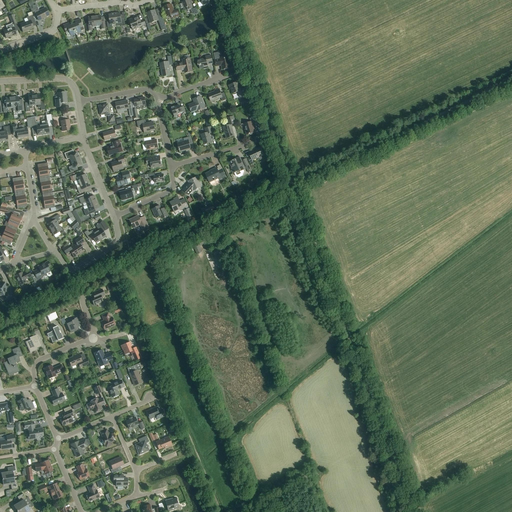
[(188,13),(189,10),(193,9),(191,4),(192,4),(191,1),(190,1),(189,0),(184,0),(185,1),(182,2),(183,4),(179,5),(181,9),(183,8),(183,9),(183,10),(188,13)]
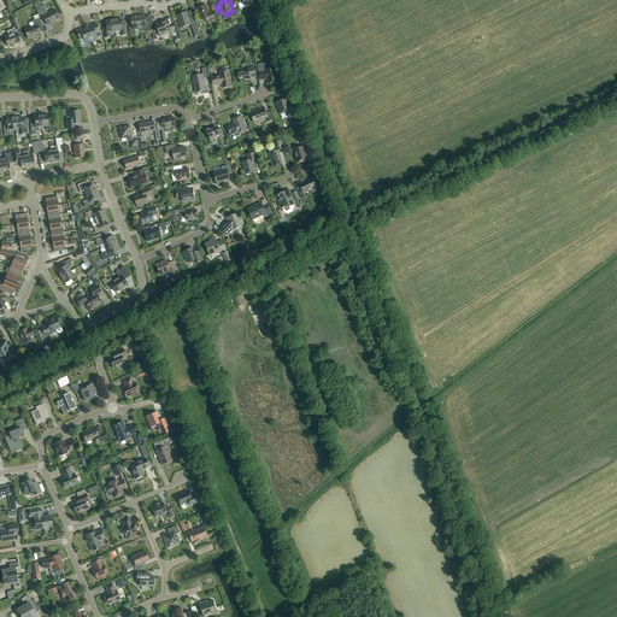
[(200,21),(204,19),(204,21),(206,21),(207,23),(217,19),(213,11),(210,13),(206,5),(198,9),(200,16),(199,17),(200,21)]
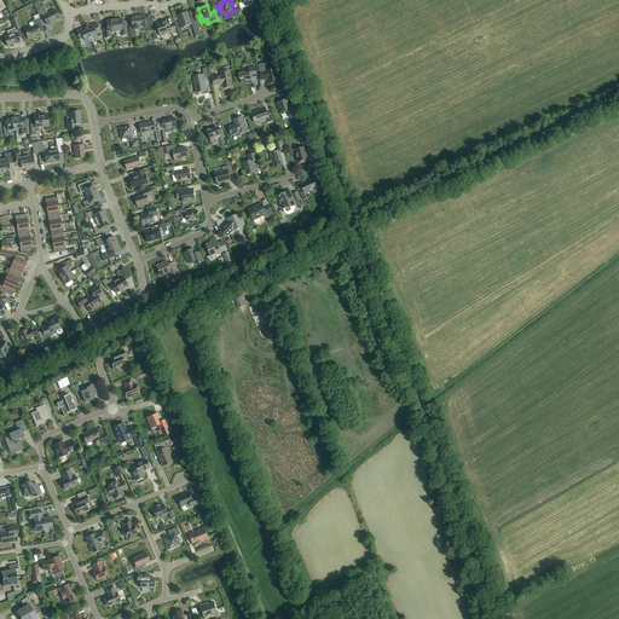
[(55,10),(47,13),(44,6),(40,7),(36,9),(39,16),(42,15),(42,16),(42,17),(47,25),(59,18),(55,10)]
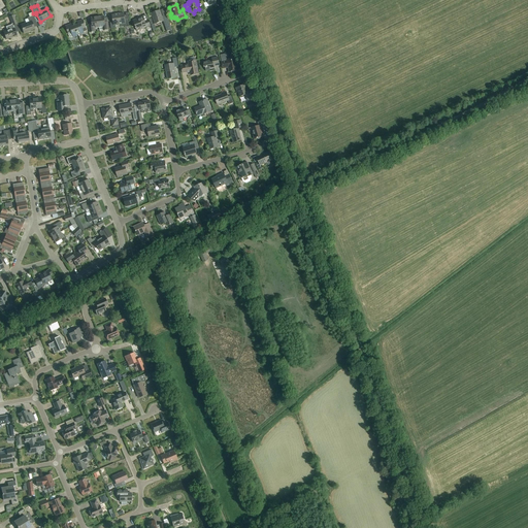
[(167,24),(168,27),(166,28),(167,33),(172,31),(170,27),(166,15),(162,17),(160,10),(153,13),(154,15),(153,17),(155,24),(163,22),(164,25),(167,24)]
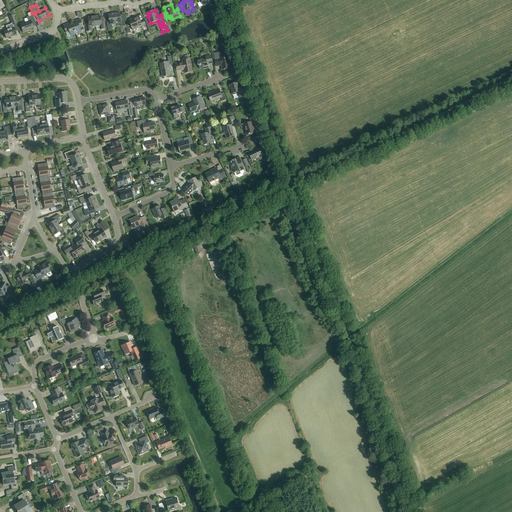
[(108,28),(113,28),(116,27),(116,24),(115,13),(111,14),(112,15),(109,15),(110,22),(107,22),(108,28)]
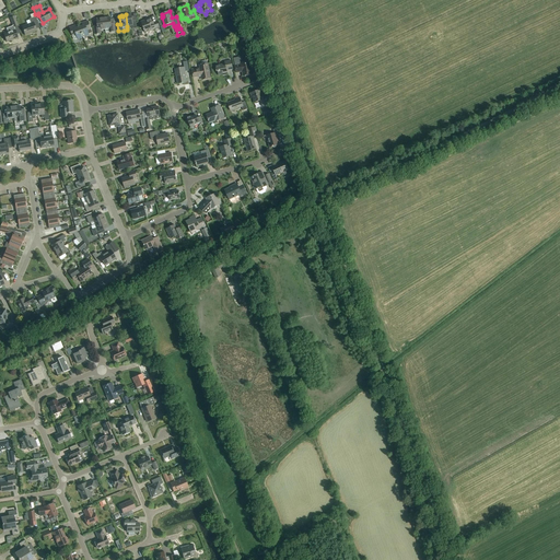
[(131,28),(133,27),(135,31),(139,30),(138,27),(137,27),(136,19),(132,20),(131,14),(129,15),(129,14),(126,14),(127,26),(131,26),(131,28)]
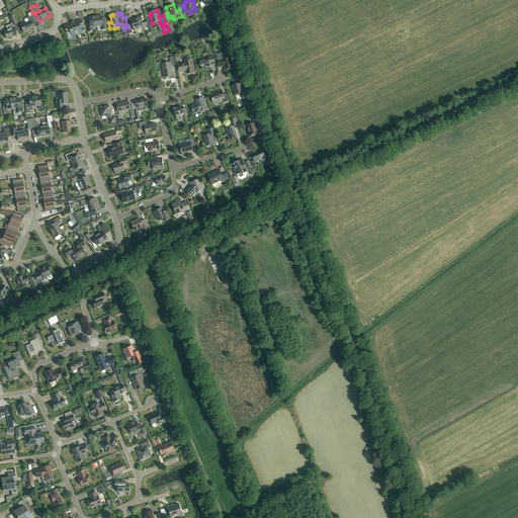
[(16,35),(13,25),(16,24),(13,15),(9,17),(12,23),(11,24),(6,26),(7,29),(3,31),(6,39),(16,35)]
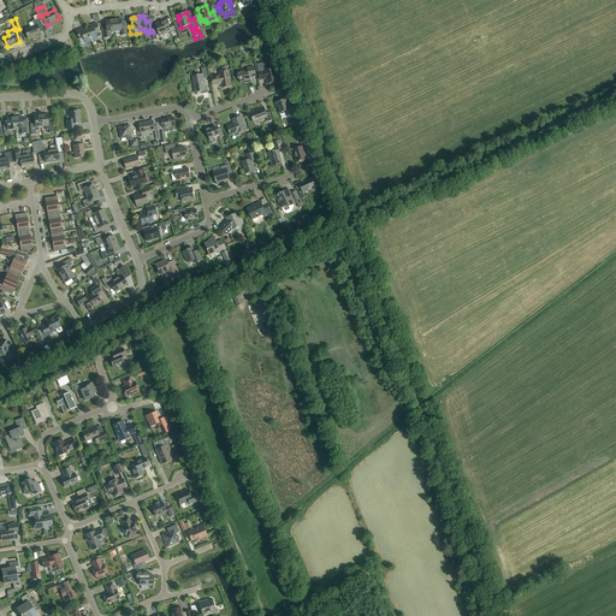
[(37,28),(42,27),(39,18),(31,21),(34,27),(30,28),(24,29),(28,39),(33,37),(33,36),(40,34),(37,28)]
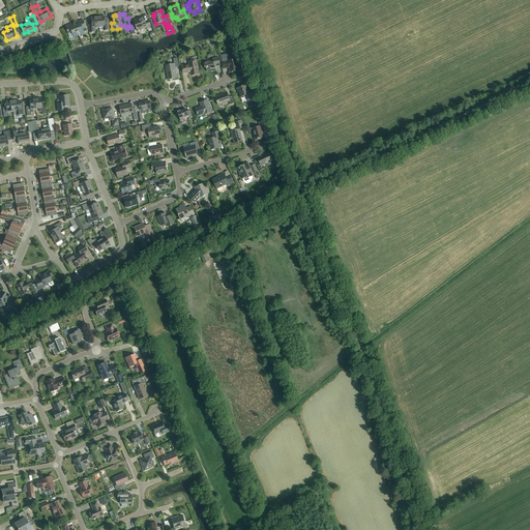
[(98,18),(99,28),(104,27),(105,31),(110,30),(109,24),(106,24),(105,17),(98,18)]
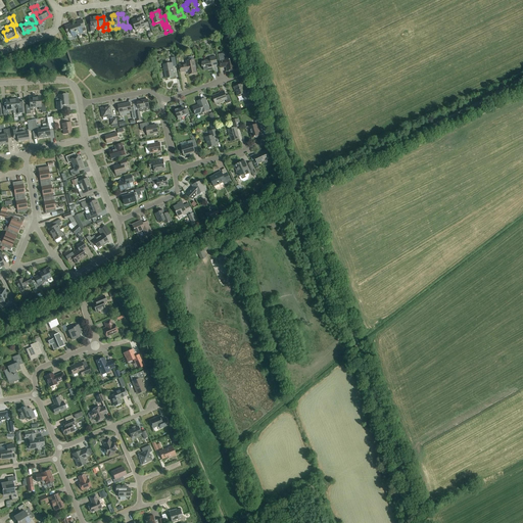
[(138,18),(132,20),(136,31),(149,26),(147,19),(143,21),(142,16),(138,18)]
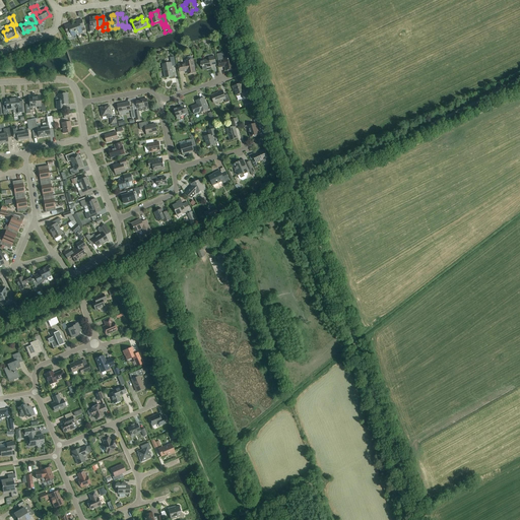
[(93,27),(98,27),(96,17),(90,18),(91,25),(88,25),(88,33),(94,31),(93,27)]
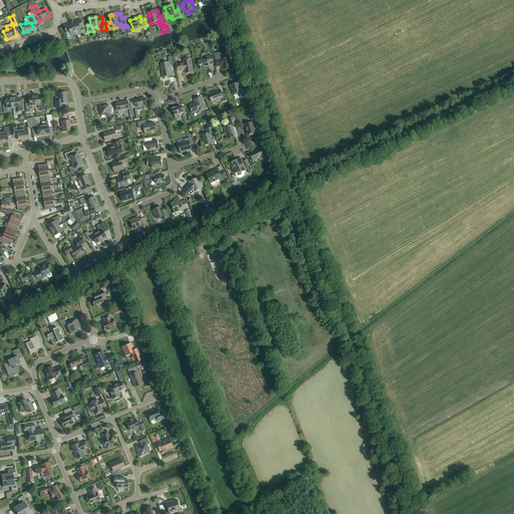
[(81,32),(81,31),(85,30),(81,19),(75,21),(76,24),(73,25),(76,34),(81,32)]
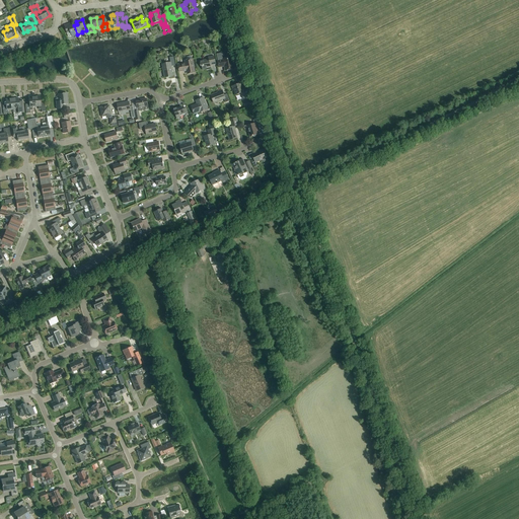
[(65,26),(68,34),(68,33),(69,36),(70,38),(72,36),(77,34),(74,25),(71,26),(70,23),(65,26)]
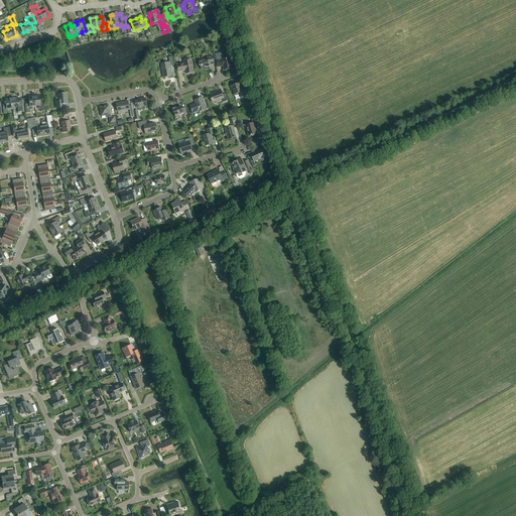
[(209,65),(215,63),(213,55),(208,57),(208,59),(199,60),(200,67),(201,66),(202,70),(206,69),(206,70),(210,69),(209,65)]
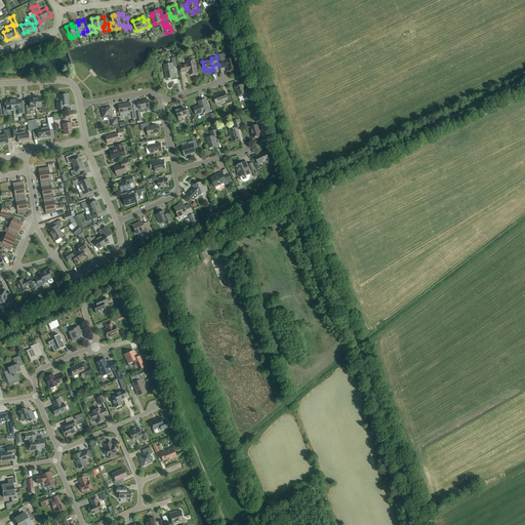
[(173,68),(177,67),(175,57),(171,58),(172,64),(164,65),(166,79),(175,77),(173,68)]
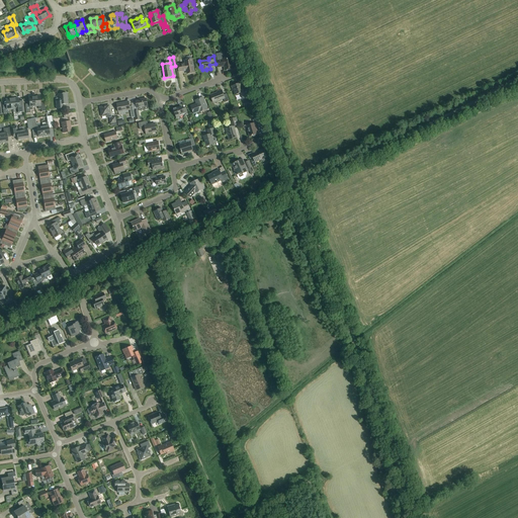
[(225,71),(234,69),(232,57),(223,59),(223,60),(218,61),(219,68),(224,67),(225,71)]
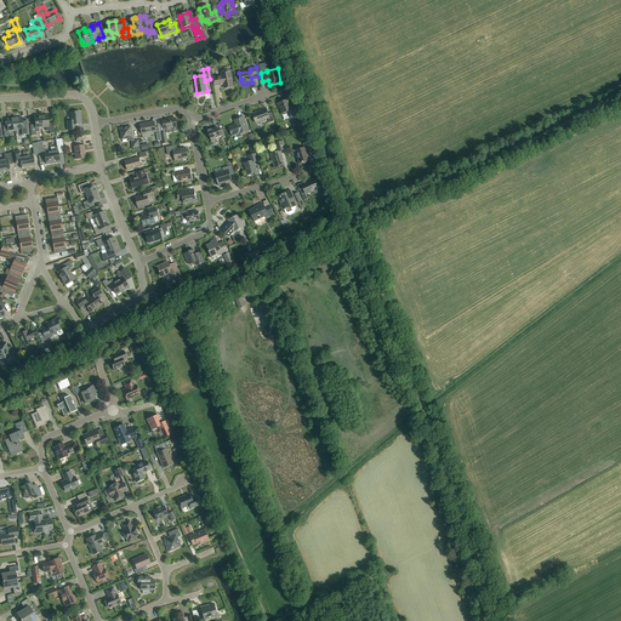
[(224,89),(234,86),(231,70),(221,73),(222,77),(214,78),(215,86),(223,85),(224,89)]
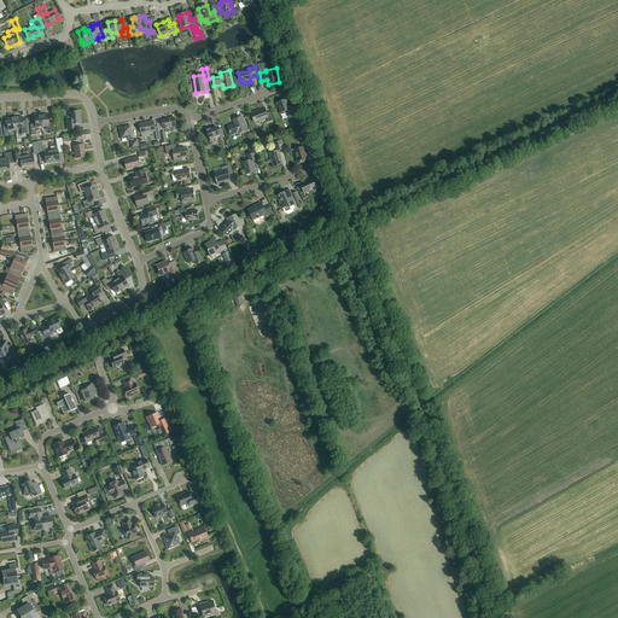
[(297,117),(293,108),(291,108),(287,99),(277,104),(278,108),(279,108),(281,114),(286,111),(289,120),(293,118),(297,117)]
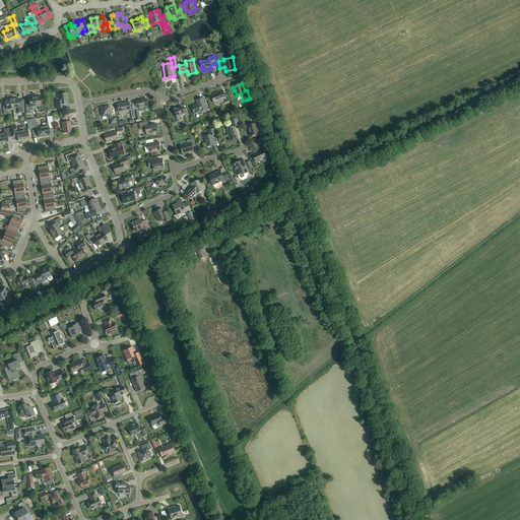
[(226,104),(231,102),(228,94),(224,95),(222,90),(218,92),(218,93),(211,95),(214,104),(224,100),(226,104)]
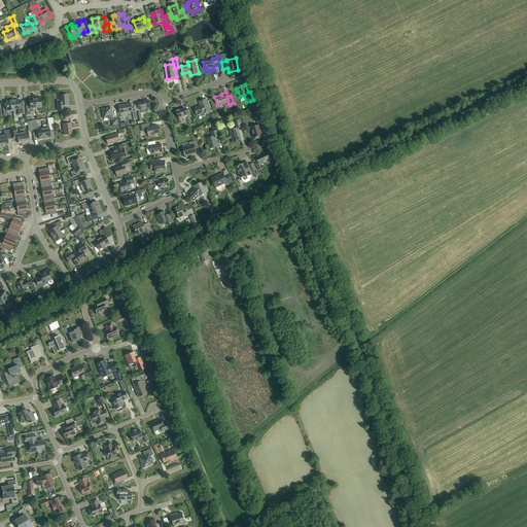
[(64,106),(69,106),(67,95),(60,96),(60,103),(57,103),(58,107),(57,107),(58,111),(65,110),(64,106)]
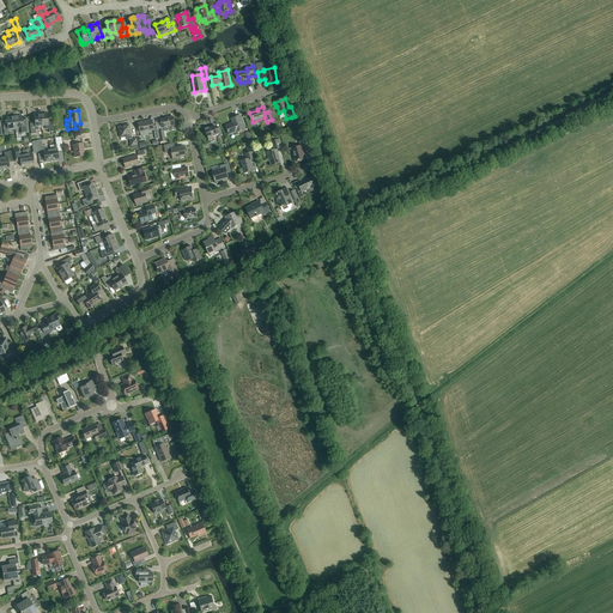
[(41,115),(42,127),(46,126),(46,129),(49,129),(49,133),(54,132),(53,123),(48,125),(47,114),(41,115)]
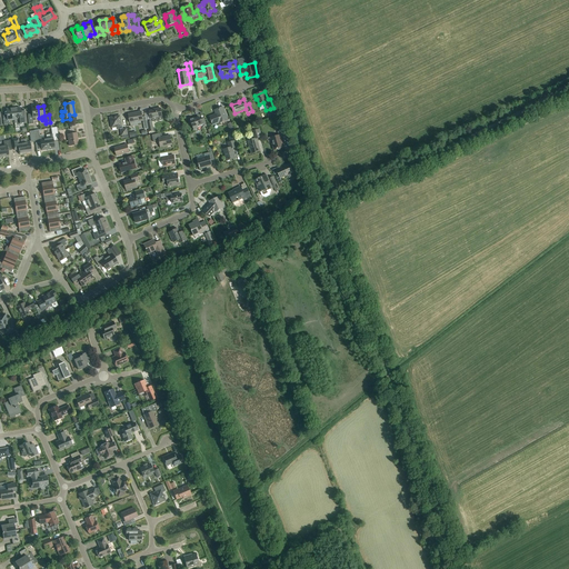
[(36,118),(39,118),(38,107),(31,107),(32,117),(28,117),(29,125),(33,125),(33,121),(36,121),(36,118)]
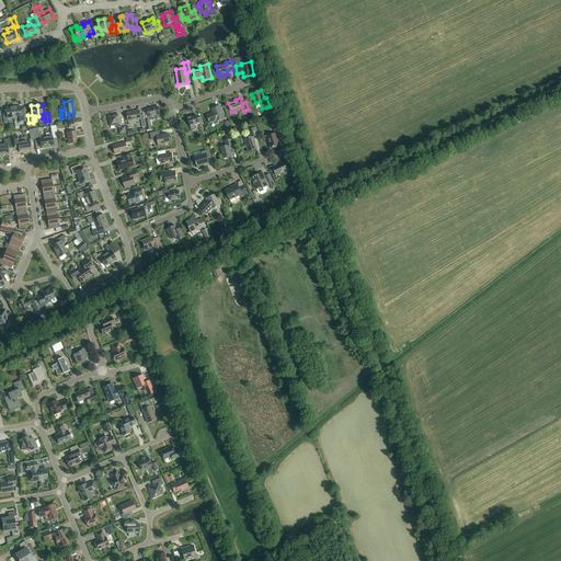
[(20,125),(22,122),(25,122),(24,112),(21,112),(20,106),(13,107),(14,118),(14,122),(16,122),(20,125)]
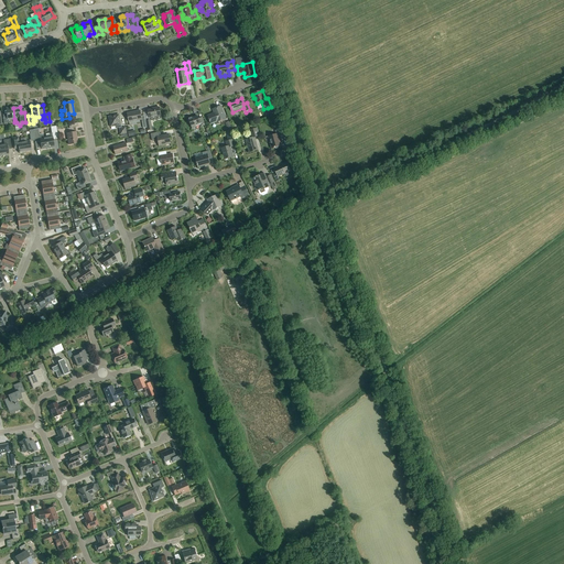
[(150,118),(161,116),(160,107),(154,108),(154,109),(148,110),(150,118)]
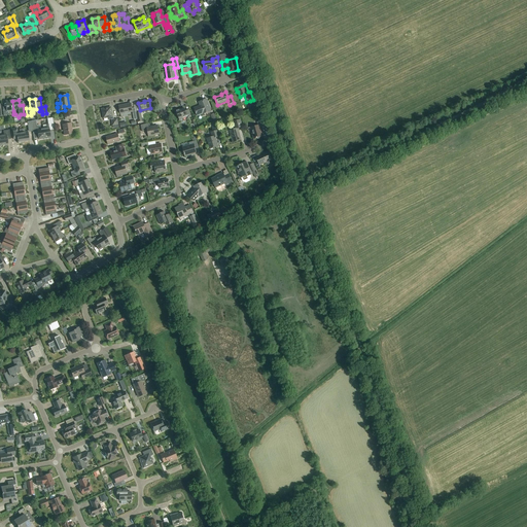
[(204,114),(211,111),(207,100),(199,103),(200,106),(195,108),(198,116),(203,113),(204,114)]
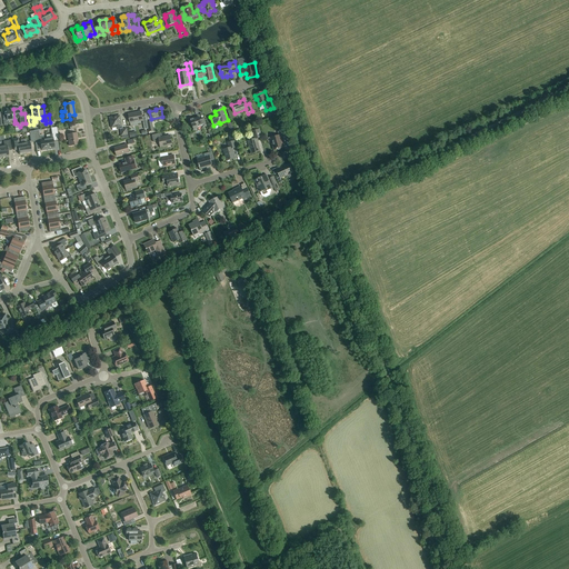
[(10,120),(15,120),(13,109),(6,110),(7,116),(3,116),(3,126),(8,125),(8,123),(11,123),(10,120)]
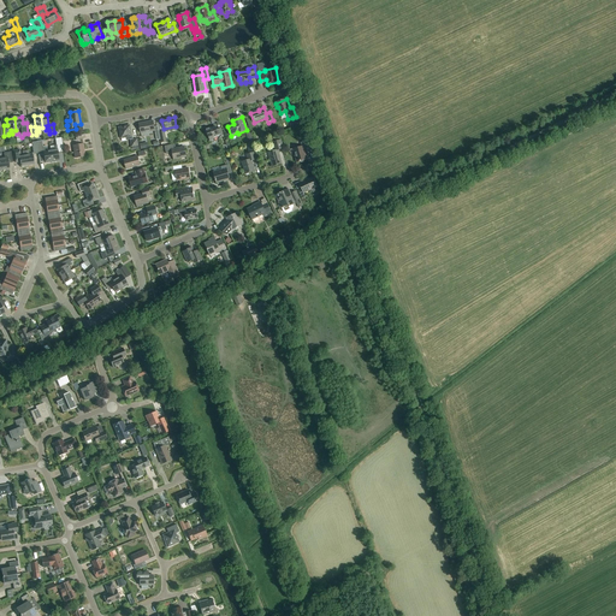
[(141,134),(155,131),(153,122),(140,124),(141,134)]
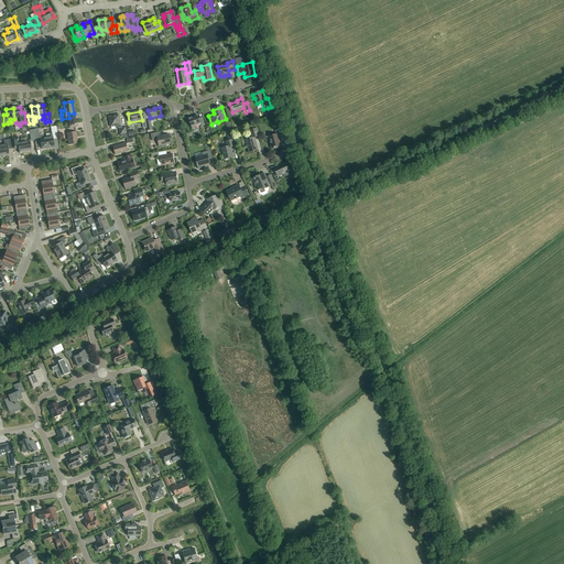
[(116,129),(119,128),(121,134),(127,133),(126,128),(122,129),(120,117),(118,116),(109,117),(111,127),(115,127),(116,129)]
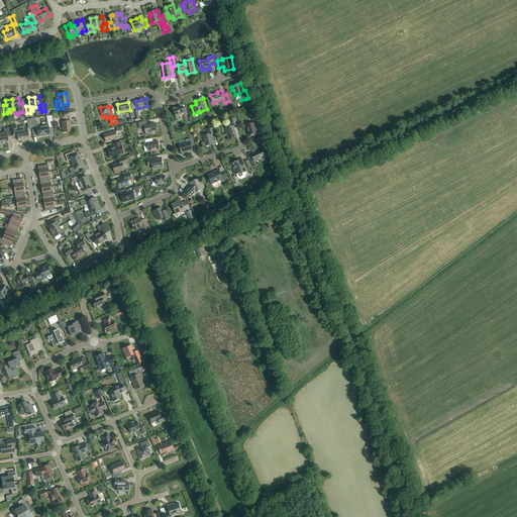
[(185,116),(188,114),(186,108),(182,109),(181,107),(178,108),(178,107),(172,109),(173,113),(174,112),(176,118),(184,115),(185,116)]
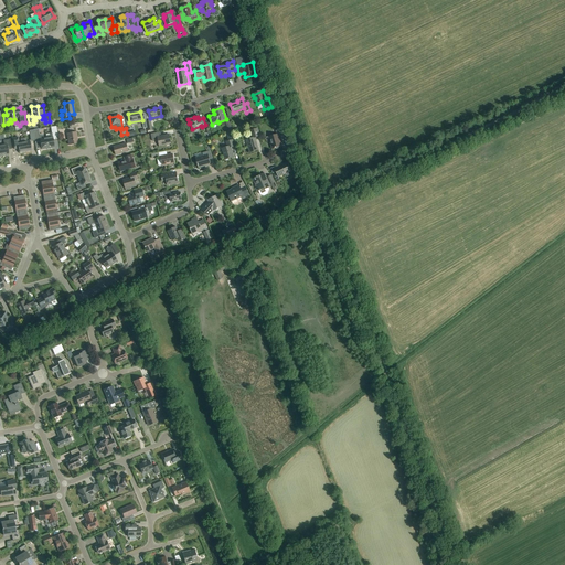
[(46,138),(49,149),(54,148),(53,137),(57,136),(56,127),(51,127),(52,134),(50,134),(50,137),(46,138)]
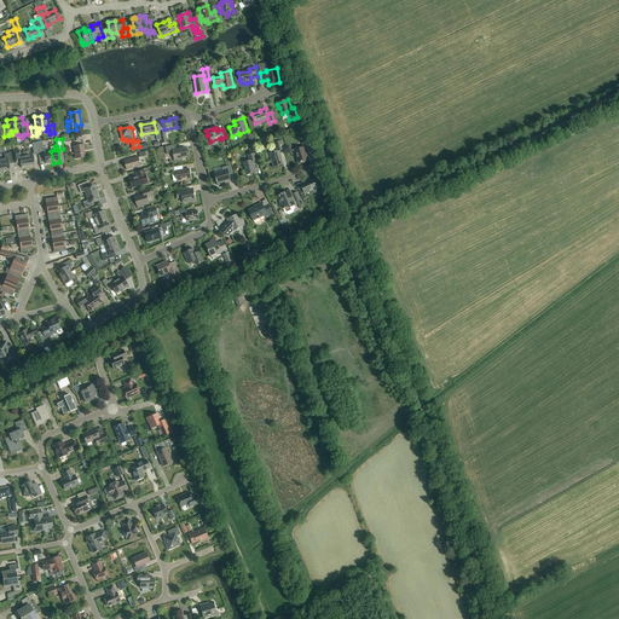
[(307,152),(312,151),(310,140),(302,143),(304,148),(295,150),(296,155),(295,156),(298,163),(310,161),(307,152)]
